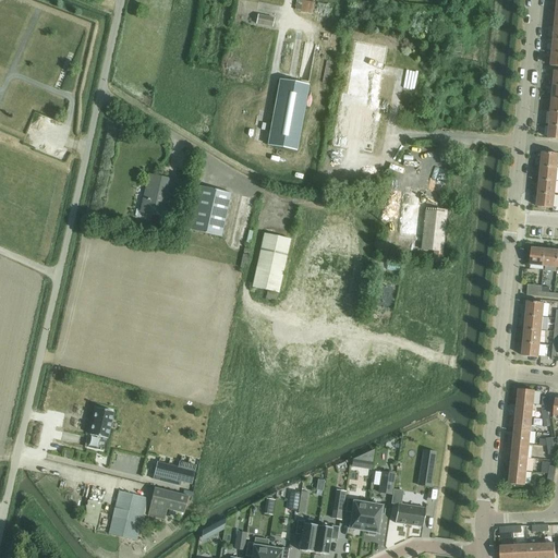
[(313,14),(314,2),(303,0),(301,12),(313,14)]
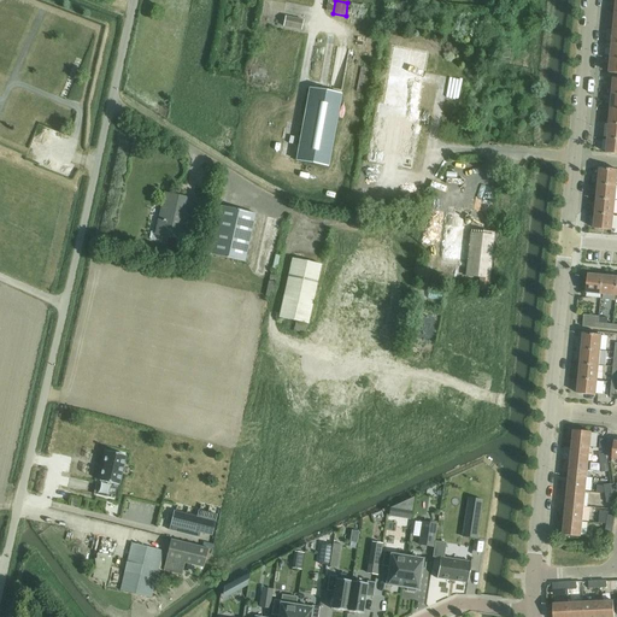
[(283,27),(301,30),(304,21),(286,17),(283,27)]
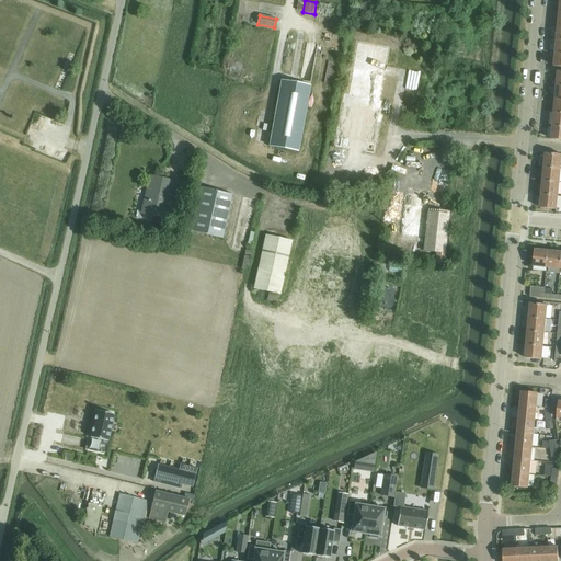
[(343,94),(334,147),(374,153),(384,101),(379,100),(389,48),(357,43),(348,95),(343,94)]
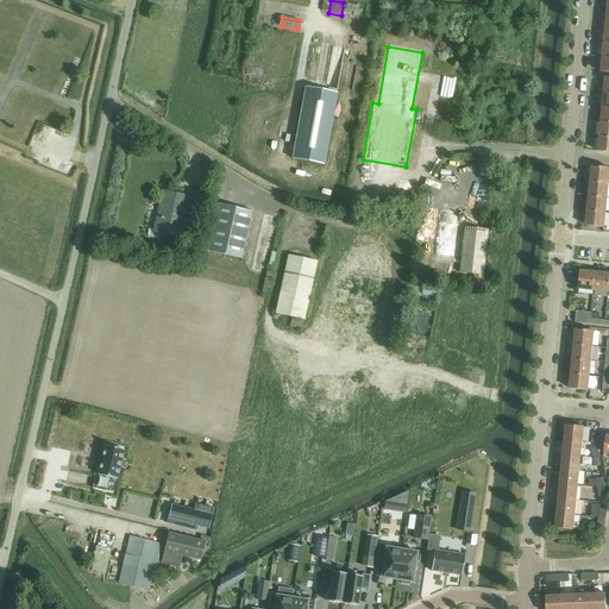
[(502,58),(504,48),(493,46),(490,56),(502,58)]
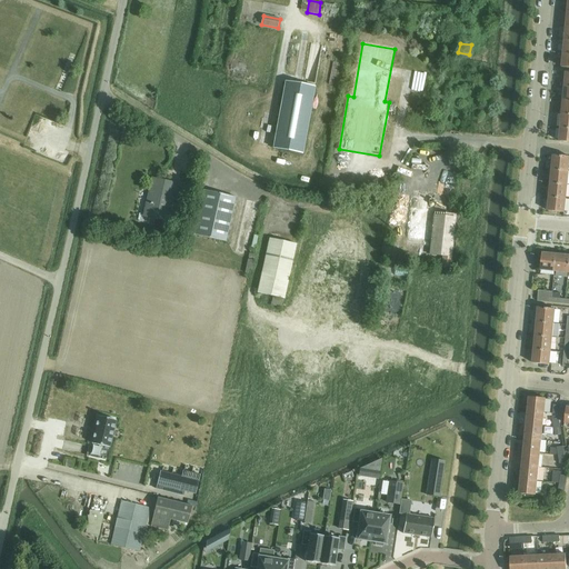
[(286,81),(272,148),(302,153),(315,87),(286,81)]
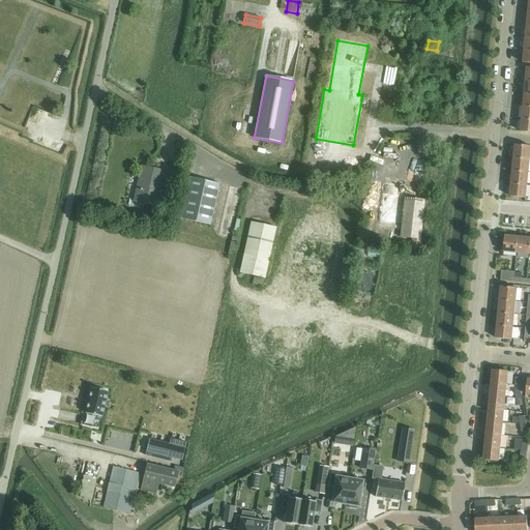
[(529,119),(523,118),(521,131),(529,131),(529,119)]
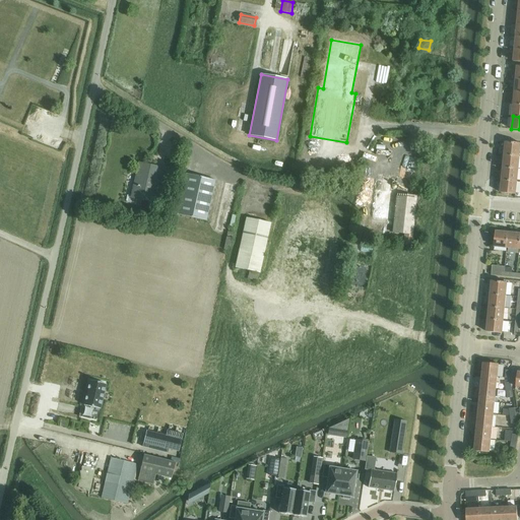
[(505,154),(519,156),(519,154),(519,142),(506,141),(505,154)]
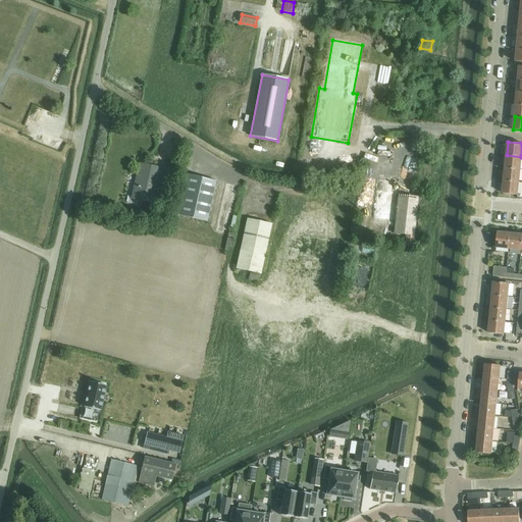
[(505,168),(521,169),(521,157),(507,155),(505,168)]
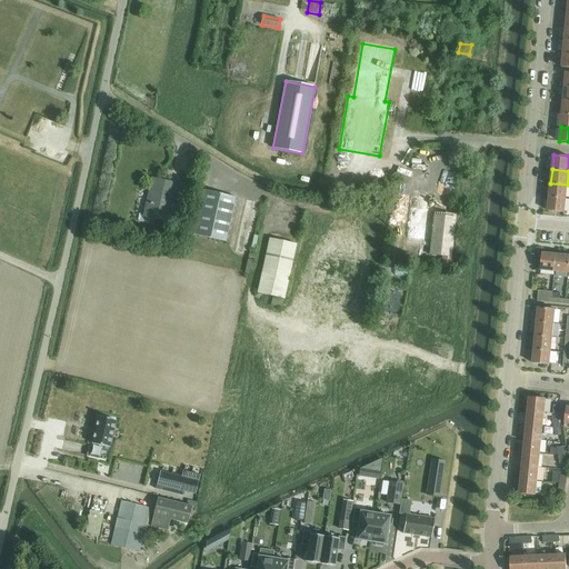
[(176,200),(179,185),(163,181),(163,183),(160,183),(160,180),(152,179),(149,193),(150,193),(149,202),(147,201),(145,213),(156,216),(156,218),(168,221),(172,199),(176,200)]
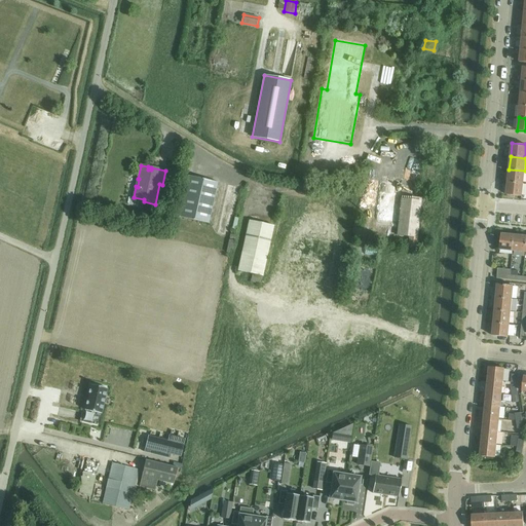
[(508,182),(523,183),(525,171),(509,170),(508,182)]
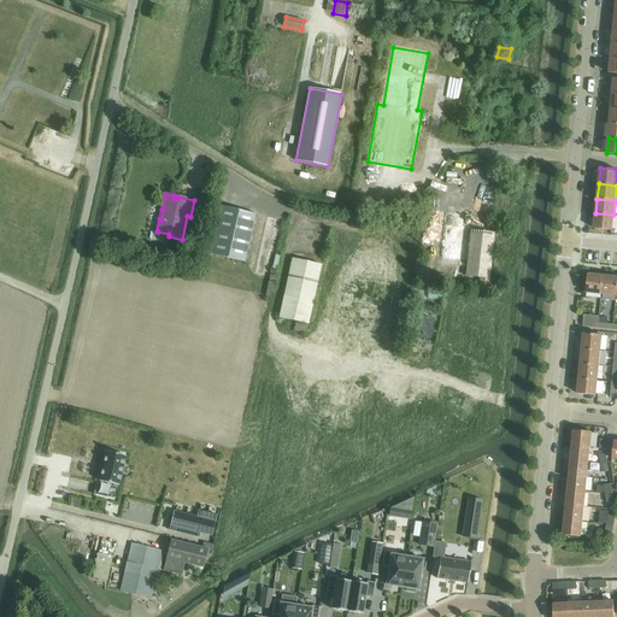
[(245,262),(256,213),(221,206),(210,254),(245,262)]
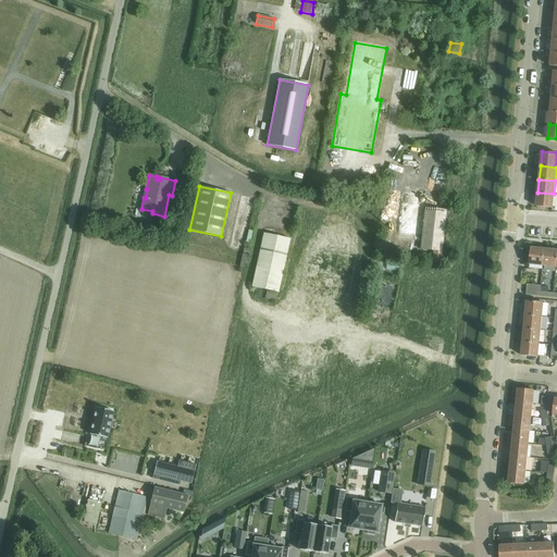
[(245,189),(234,240),(246,243),(256,193),(245,189)]
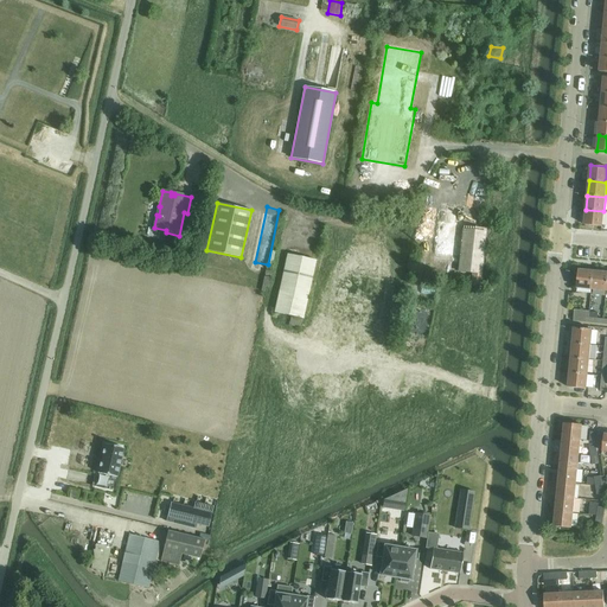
[(460,257),(459,272),(471,273),(470,286),(480,287),(481,274),(486,229),(462,227),(464,212),(441,210),(435,255),(460,257)]
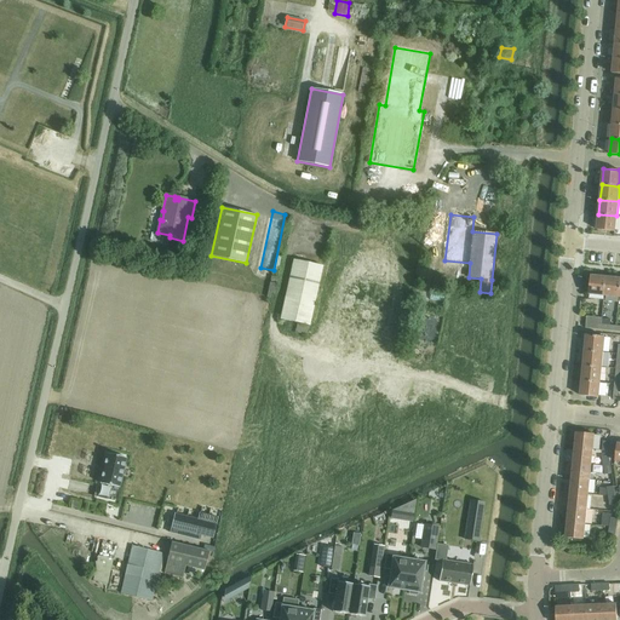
[(616,216),(598,214),(597,229),(615,231),(616,216)]
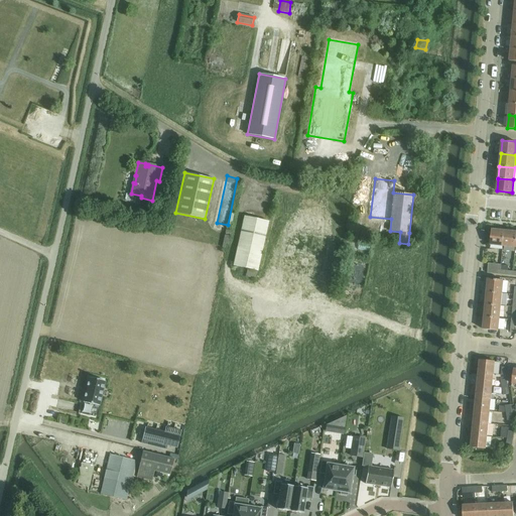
[(245,217),(234,266),(257,271),(268,222),(245,217)]
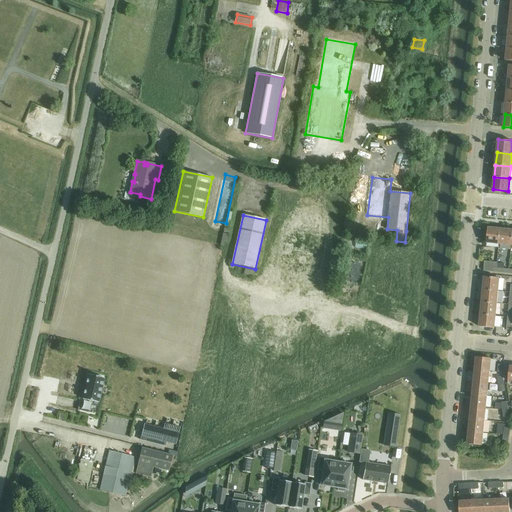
[(229,229),(224,228),(220,245),(223,246),(224,242),(227,243),(229,229)]
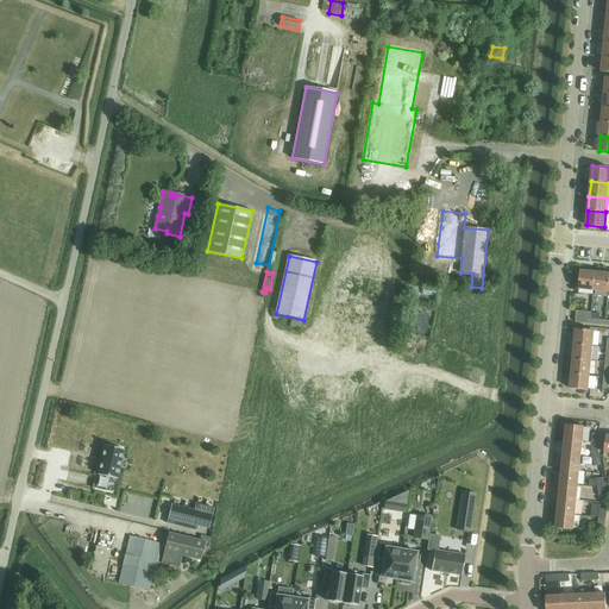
[(594,290),(596,272),(581,271),(579,289),(594,290)]
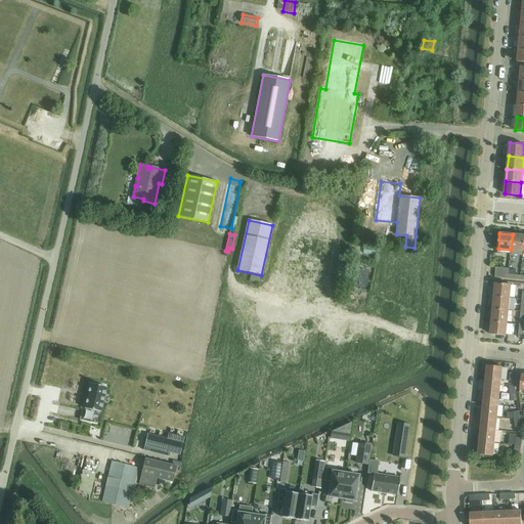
[(523,252),(523,250),(523,235),(513,234),(511,250),(523,252)]
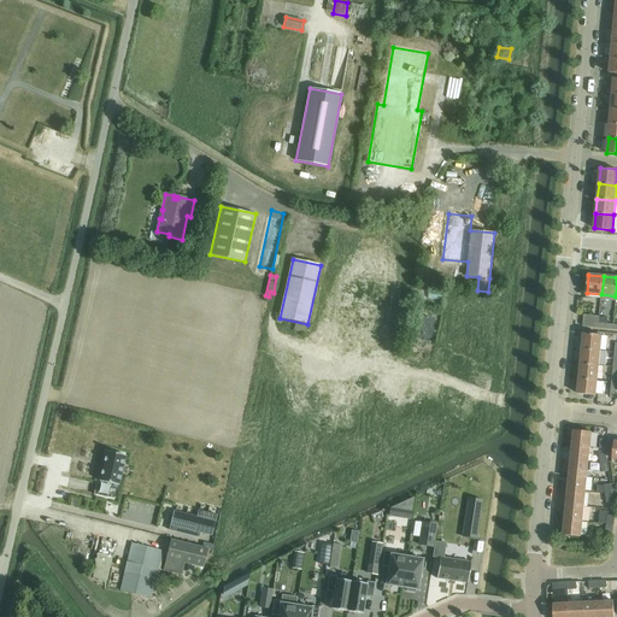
[(585,316),(583,322),(583,327),(598,328),(599,323),(599,317),(585,316)]
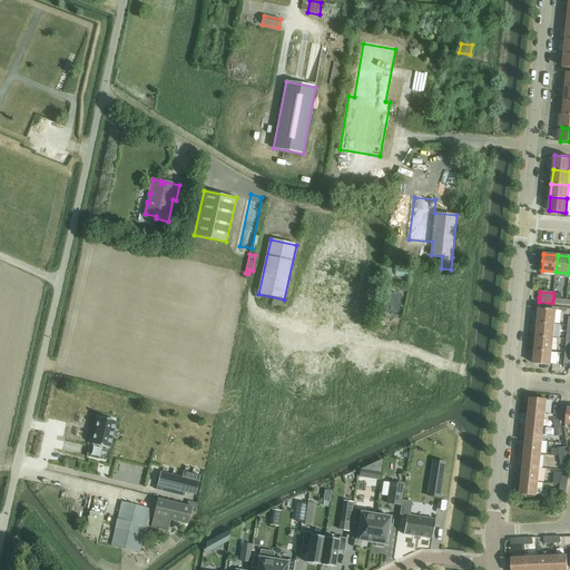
[(539,323),(556,324),(557,310),(540,308),(539,323)]
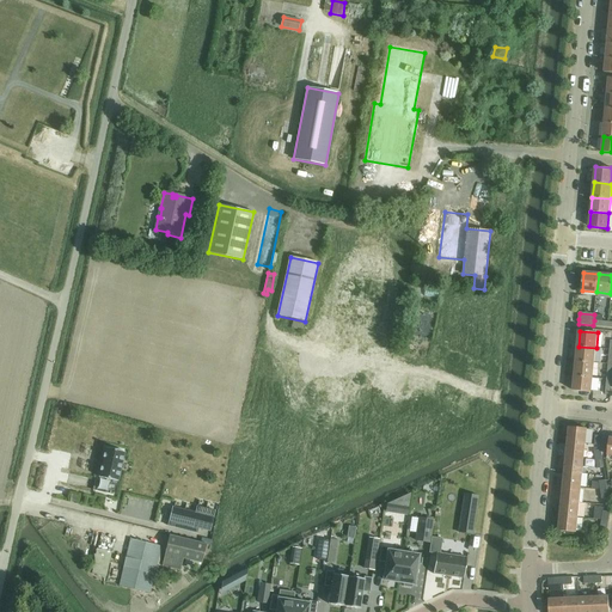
[(576,361),(594,363),(597,348),(579,347),(576,361)]
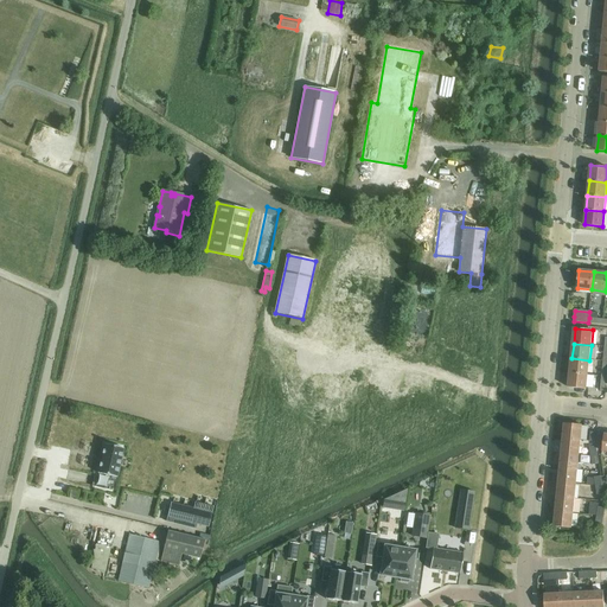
[(570,372),(588,375),(589,360),(572,358),(570,372)]
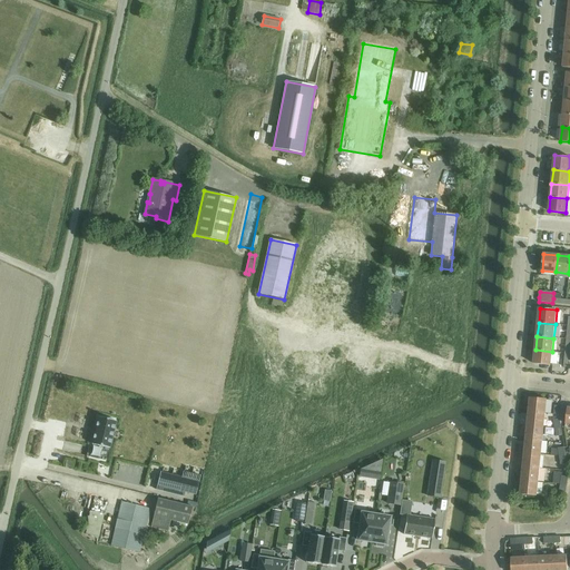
[(552,352),(536,350),(534,364),(551,365),(552,352)]
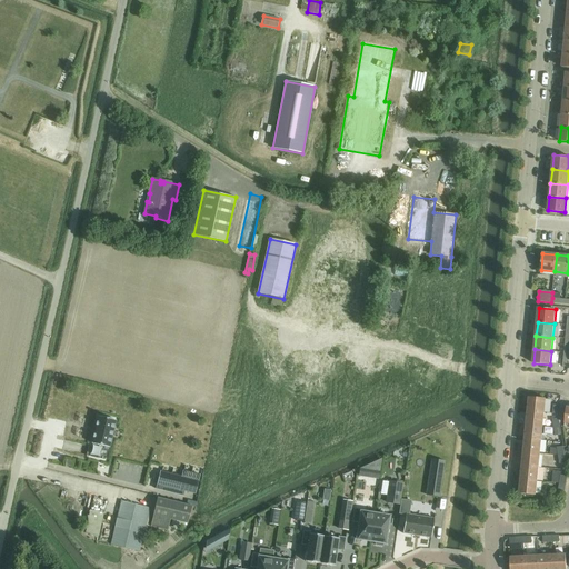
[(545,412),(546,399),(530,397),(529,411),(545,412)]
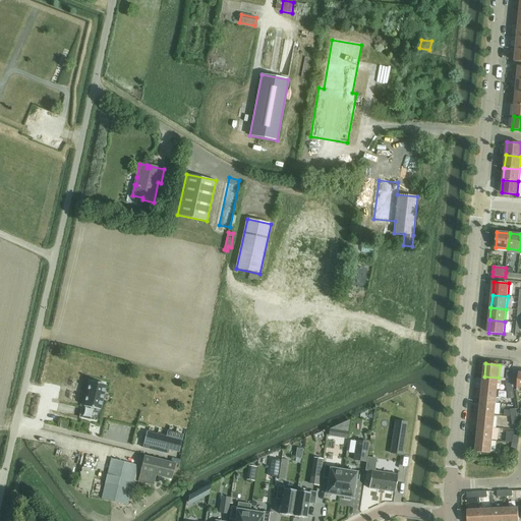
[(498,391),(499,378),(484,377),(482,389),(498,391)]
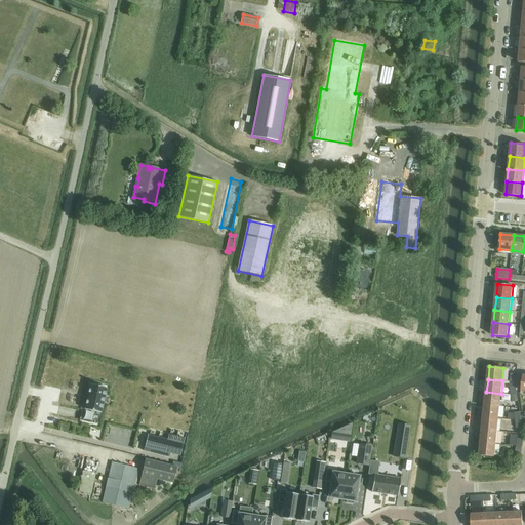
[(102,413),(107,388),(90,384),(84,409),(102,413)]
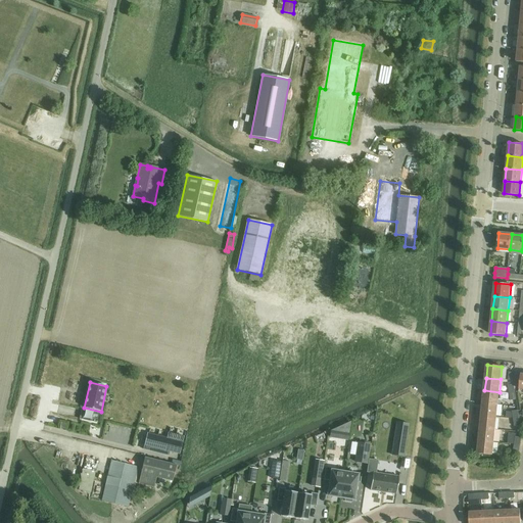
[(497,405),(500,392),(484,390),(483,403),(497,405)]
